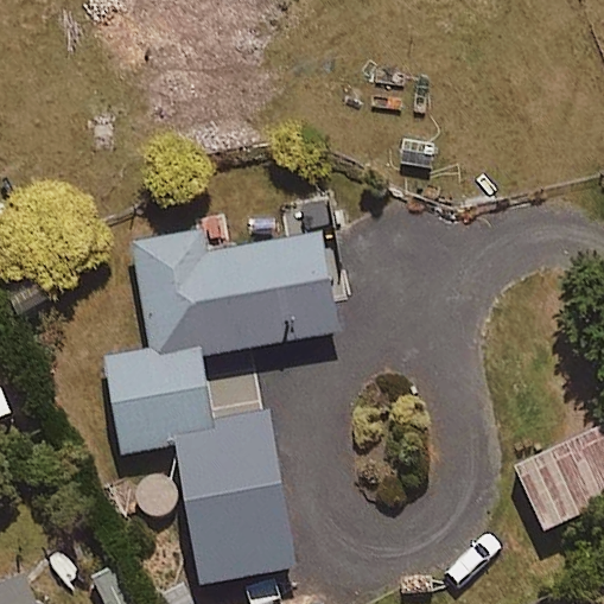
[(214,418),(203,356),(338,331),(320,231),(205,252),(202,228),(131,240),(150,347),(102,355),(120,456),(173,446),(198,586),(297,568),(268,408),(214,418)]
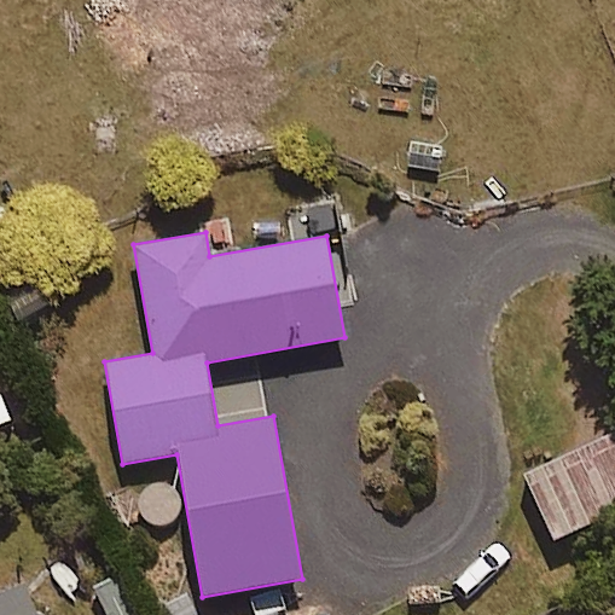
[(0,424),(11,421),(0,394),(0,424)]
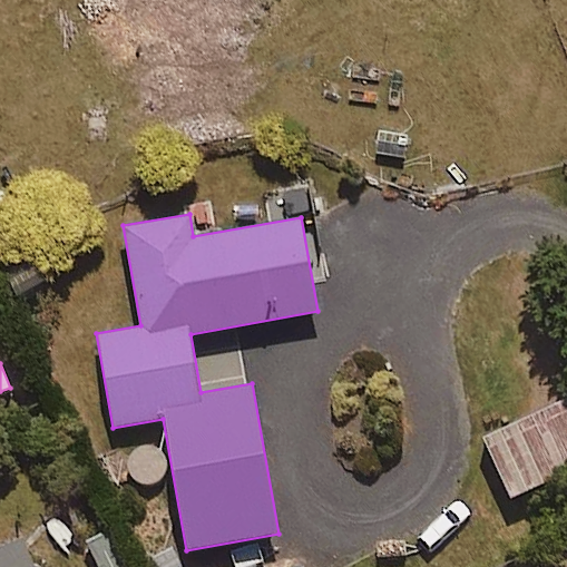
[(566,397),(479,436),(508,499),(566,473),(566,397)]
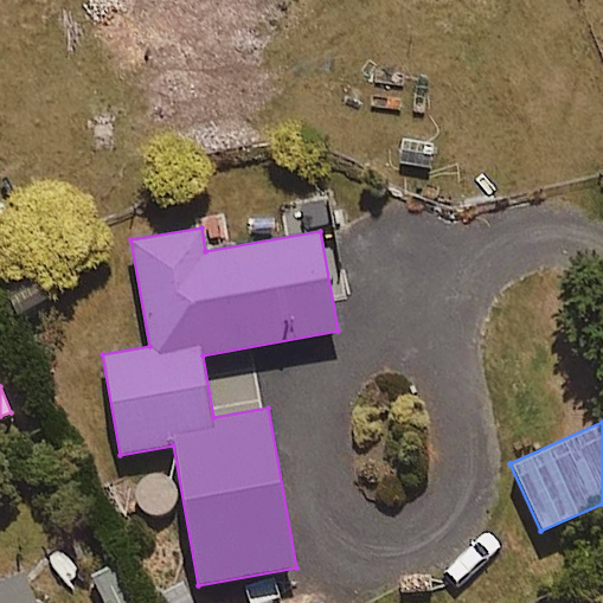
[(103,602),(136,602),(115,560),(89,575),(103,602)]
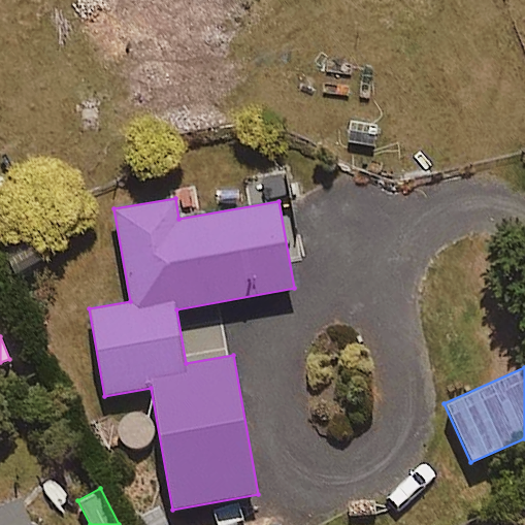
[(0,524),(32,524),(20,496),(0,503),(0,524)]
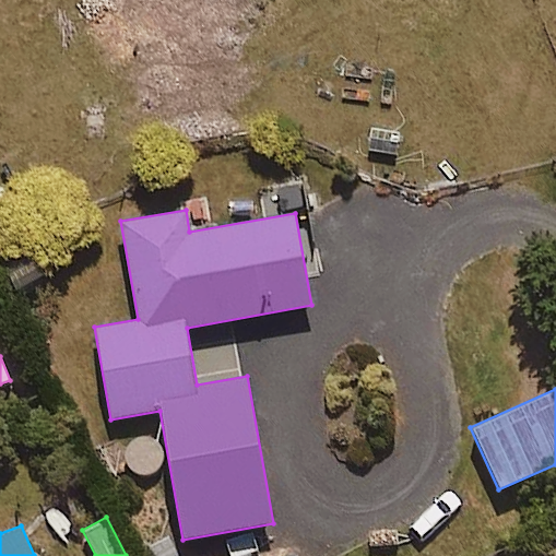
All buildings are outlined.
